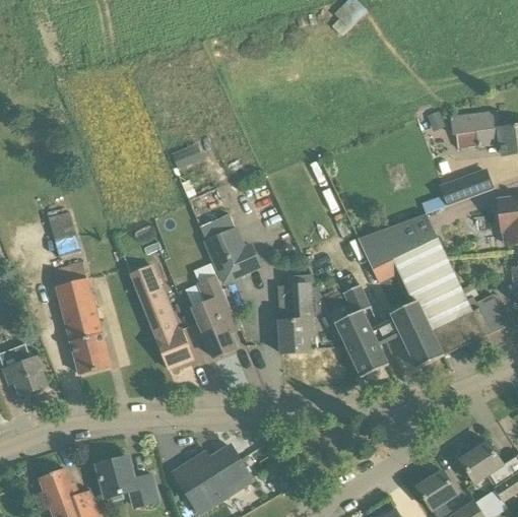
[(439,109),(427,114),(433,129),(445,124),(439,109)]
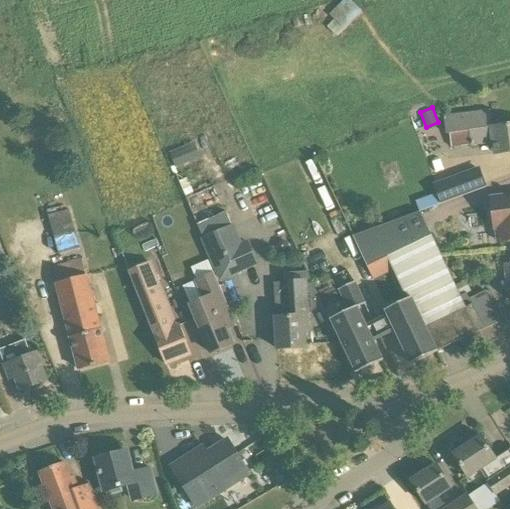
[(509,150),(509,123),(492,126),(490,110),(443,116),(445,133),(449,132),(451,146),(493,141),(494,153),(509,150)]
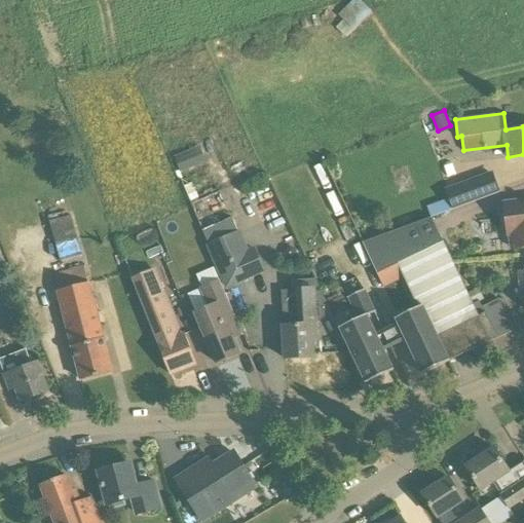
[(174,153),(180,169),(206,158),(199,143),(174,153)]
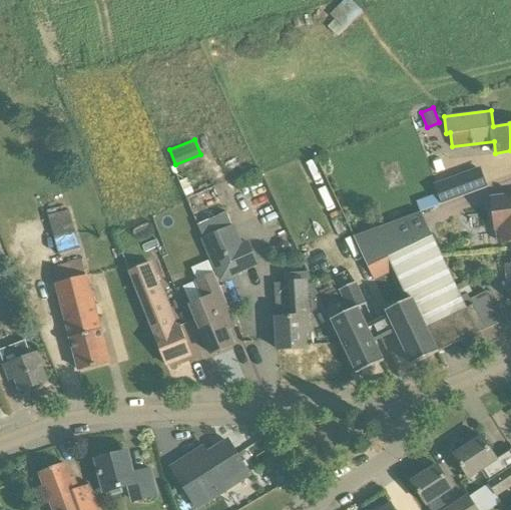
[(439,202),(484,184),(476,164),(431,181),(439,202)]
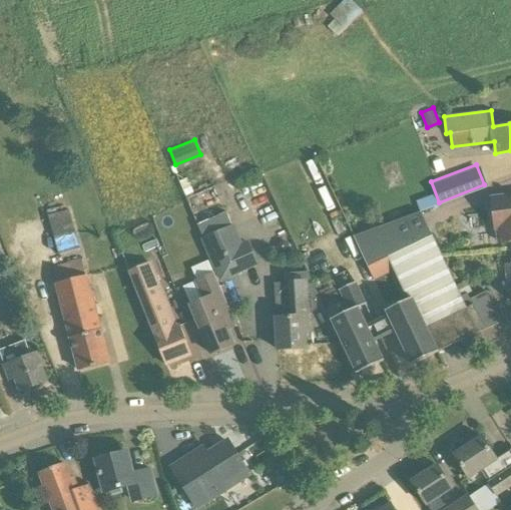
[(510,238),(510,194),(490,197),(494,226),(496,226),(498,240),(510,238)]
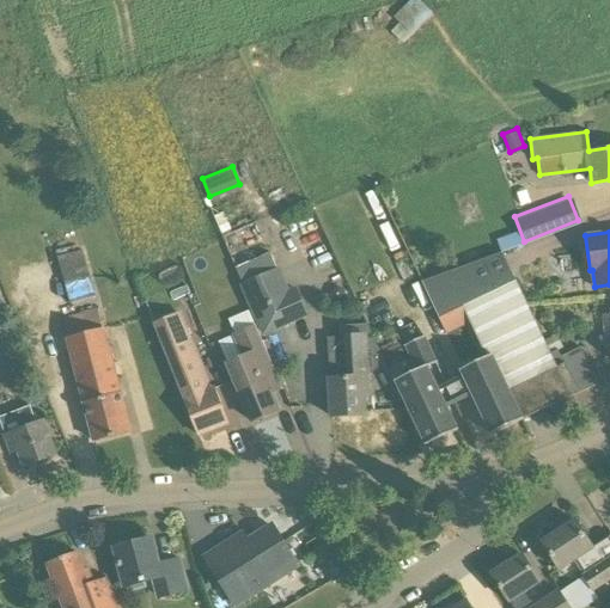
[(83,249),(58,255),(69,301),(95,295),(83,249)]
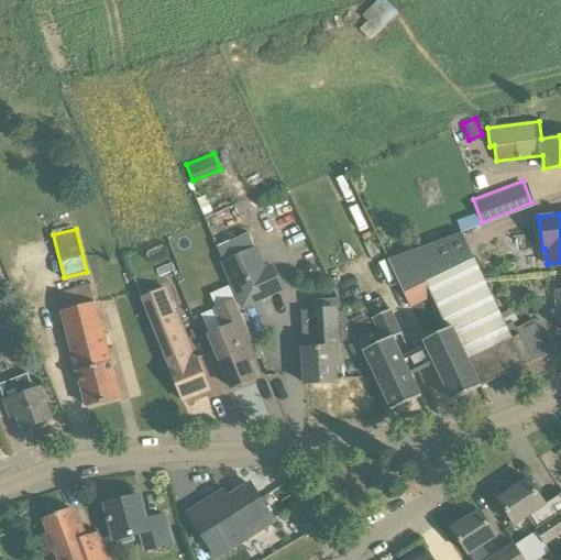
[(471,257),(459,232),(387,259),(402,291),(424,280),(471,257)]
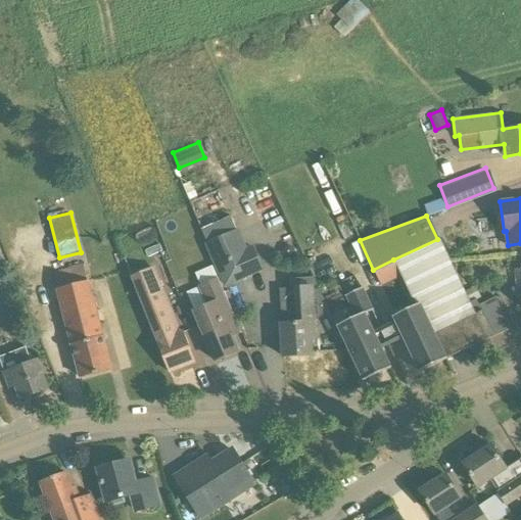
[(475,360),(478,358),(494,349),(488,337),(496,333),(495,332),(481,309),(474,313),(437,239),(393,260),(400,274),(415,304),(441,360),(469,346),(475,360)]
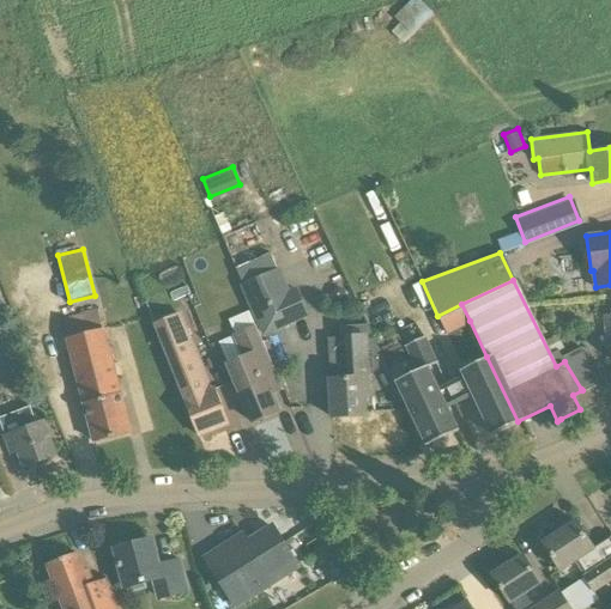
[(338,299),(342,296),(343,291),(339,286),(334,285),(330,288),(328,294),(332,298),(338,299)]
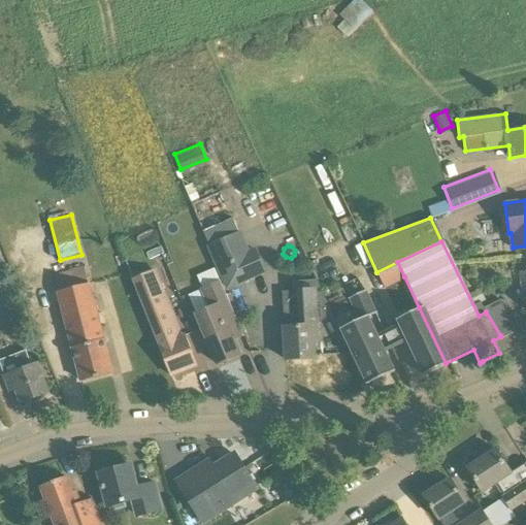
[(214,262),(221,280),(224,287),(263,271),(253,248),(214,262)]
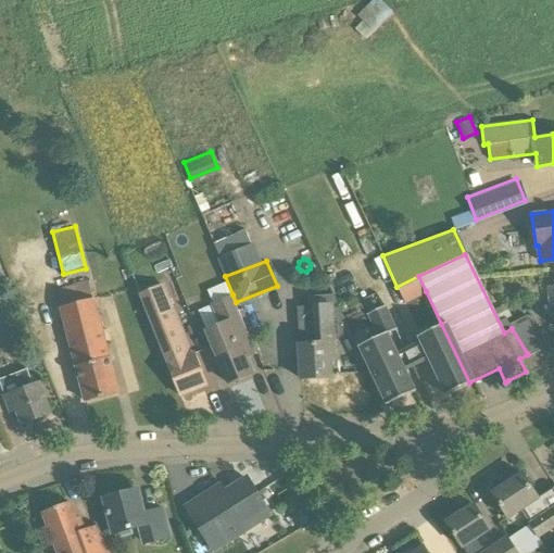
[(404,302),(426,291),(418,276),(397,287),(404,302)]
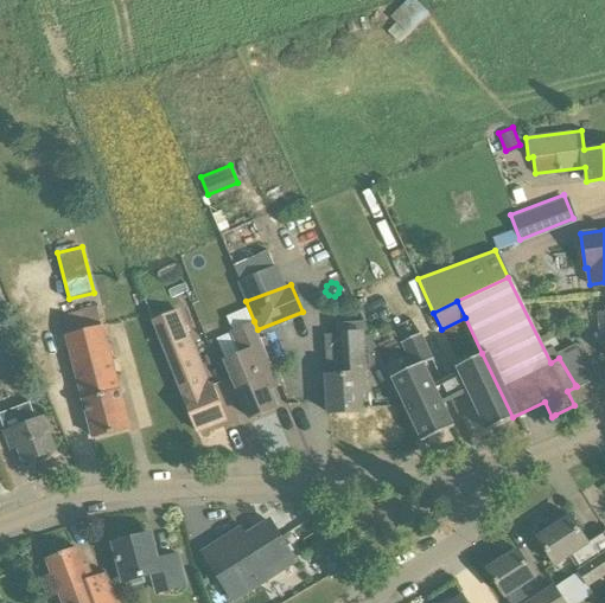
[(128,428),(115,377),(102,325),(101,325),(96,306),(62,315),(93,437),(128,428)]
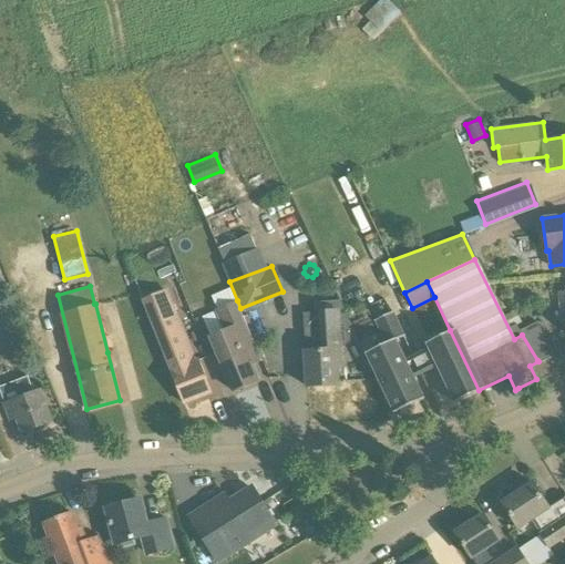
[(164,288),(141,297),(183,402),(211,391),(197,359),(193,361),(164,288)]
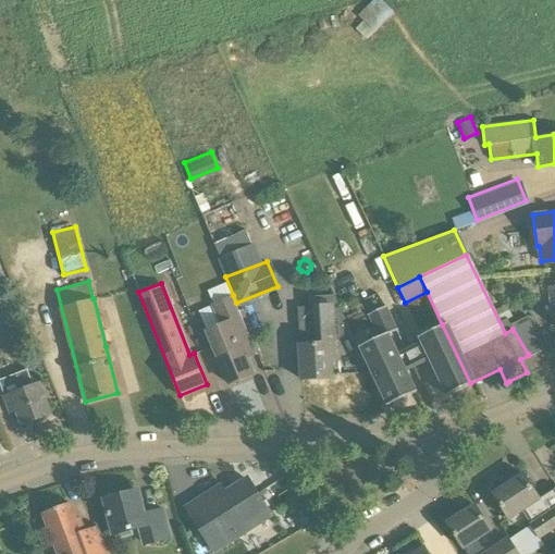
[(256,352),(236,303),(233,295),(213,304),(222,323),(207,330),(229,383),(253,373),(246,357),(256,352)]
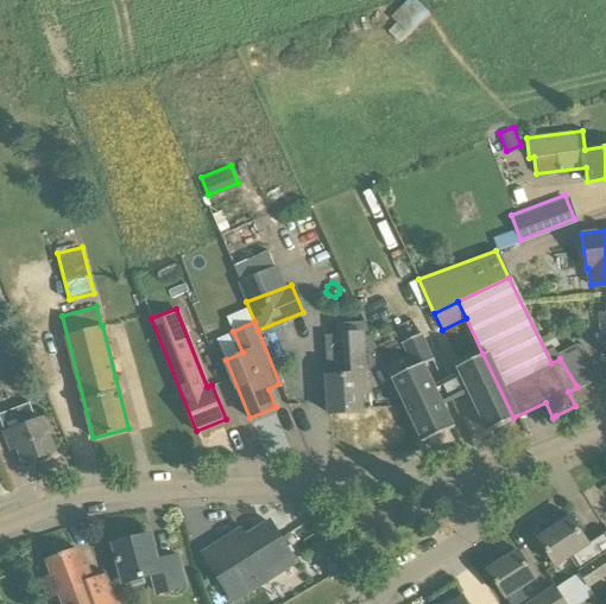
[(449,418),(422,362),(433,356),(421,331),(402,341),(414,366),(391,376),(422,442),(453,426),(449,418)]
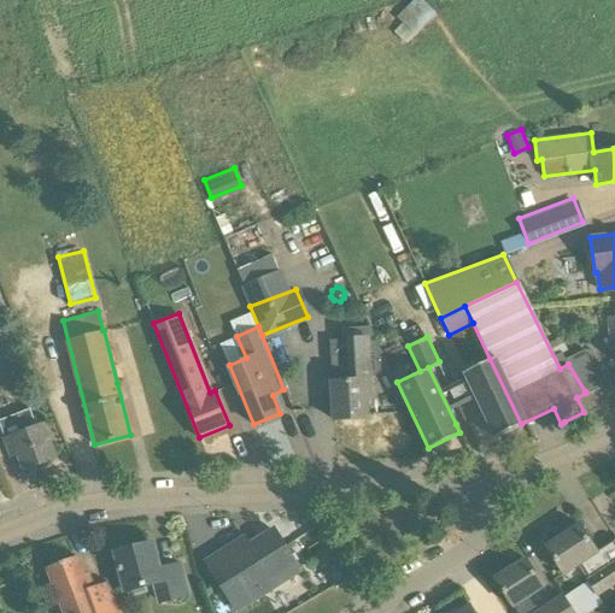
[(334,419),(367,417),(365,398),(372,396),(370,378),(369,378),(367,337),(329,340),(332,381),(334,419)]
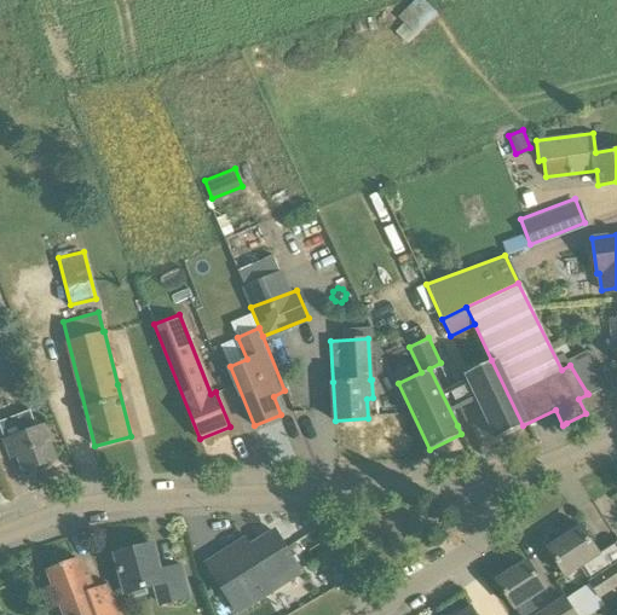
[(565,358),(570,365),(587,393),(603,384),(584,348),(565,358)]
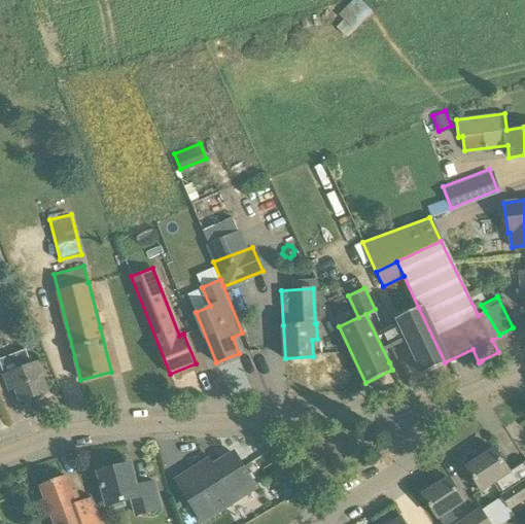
[(422,374),(445,362),(418,307),(395,317),(422,374)]
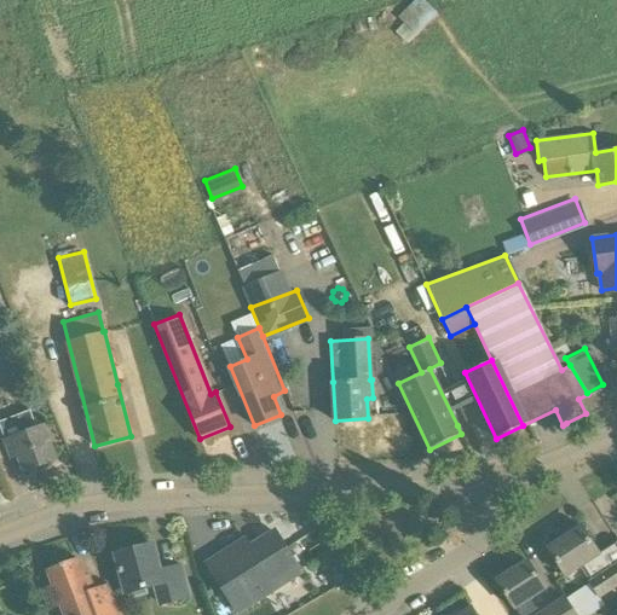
[(29,408),(0,419),(0,429),(11,457),(17,454),(23,471),(56,459),(42,424),(36,427),(29,408)]
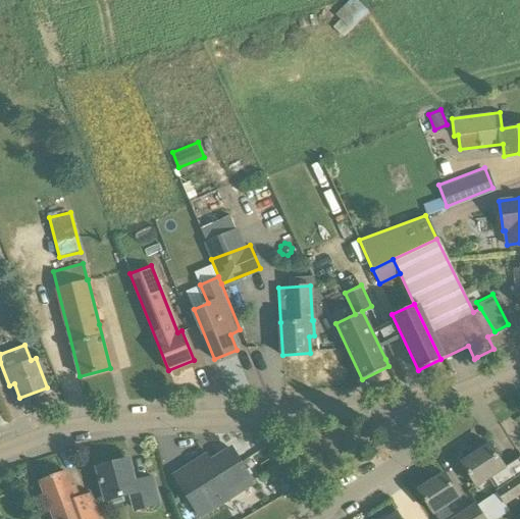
[(504,468),(505,467),(488,444),(461,461),(476,485),(488,478),(504,503),(519,492),(519,494),(519,474),(516,477),(513,473),(509,476),(504,468)]
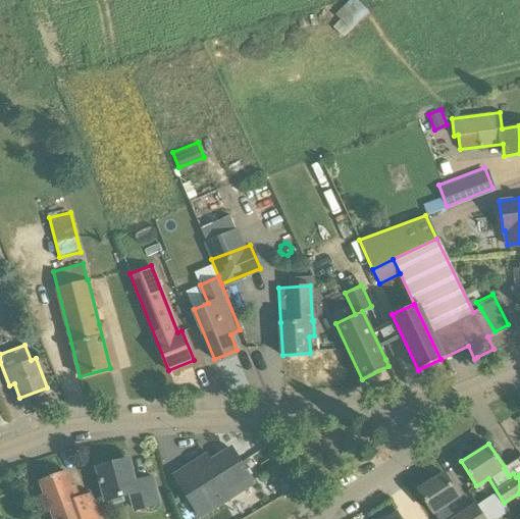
[(200,515),(253,481),(231,449),(211,461),(206,455),(174,475),(200,515)]
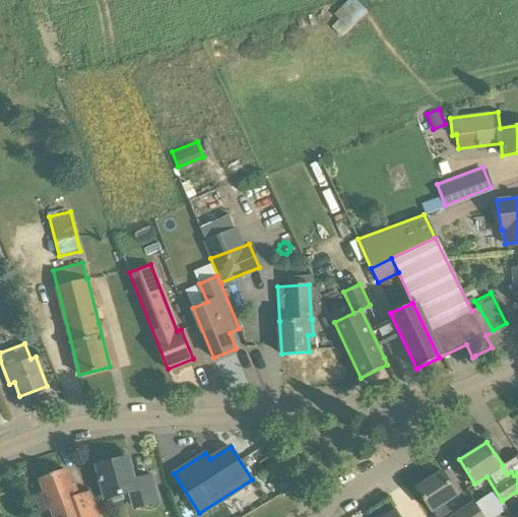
[(134,479),(128,457),(96,465),(106,498),(130,491),(134,507),(157,500),(151,475),(134,479)]
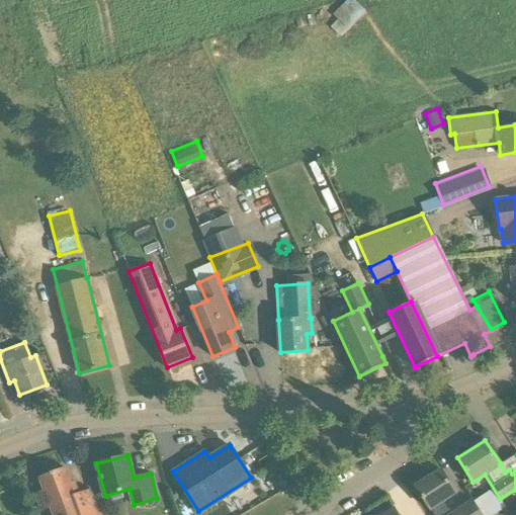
[(53,514),(104,514),(90,488),(78,493),(74,482),(71,483),(64,466),(38,477),(44,489),(34,493),(40,510),(51,507),(53,514)]
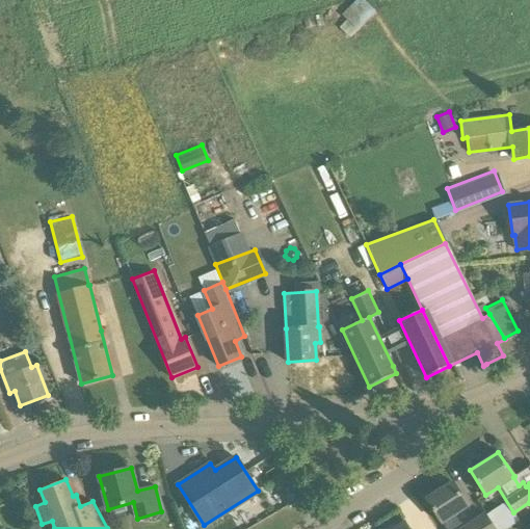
[(468,505),(452,481),(426,499),(445,528),(495,528),(485,512),(462,527),(454,513),(468,505)]
